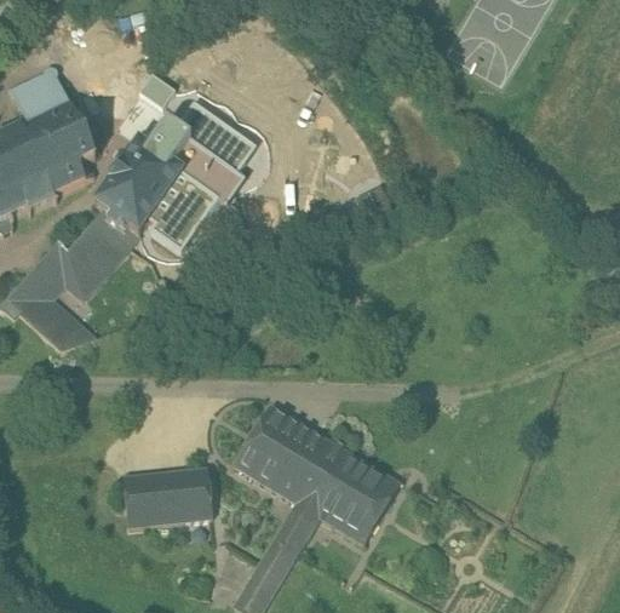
[(468,0),(440,49),(504,86),(554,0),(468,0)]
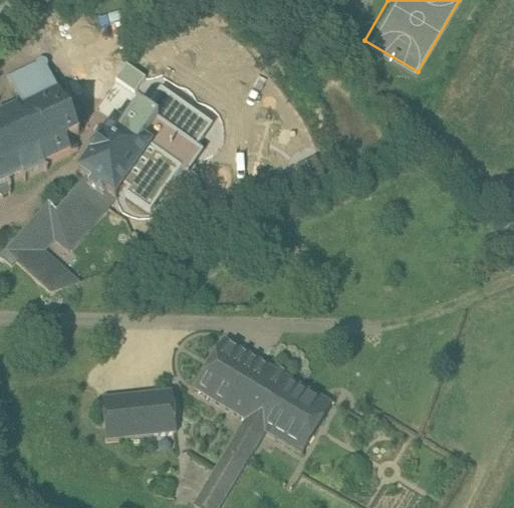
[(36,59),(6,73),(10,81),(12,80),(15,86),(17,85),(20,90),(18,91),(21,98),(19,98),(17,97),(16,102),(0,109),(0,191),(2,193),(3,193),(3,192),(9,189),(9,190),(10,189),(10,186),(11,186),(10,184),(10,185),(9,181),(11,181),(10,177),(23,170),(24,172),(23,176),(26,176),(26,172),(44,164),(47,166),(48,163),(44,161),(78,145),(72,134),(79,131),(47,62),(47,60),(47,58),(47,56),(45,54),(43,53),(41,53),(39,54),(37,55),(36,57),(36,59)]
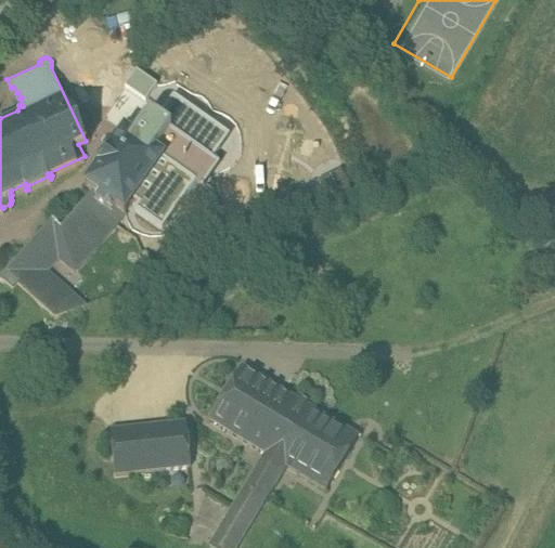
[(137,66),(126,80),(145,93),(156,79),(137,66)]
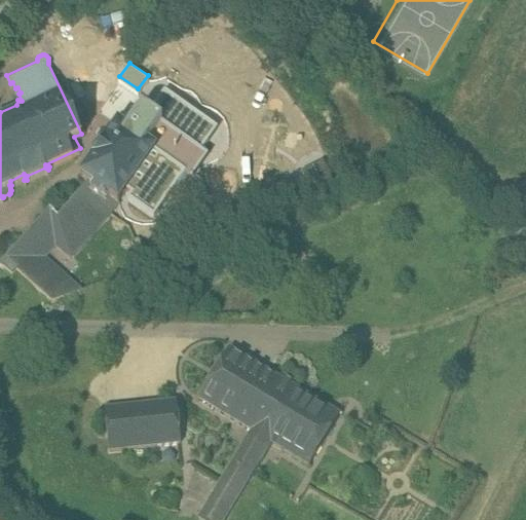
[(126,125),(118,119),(105,138),(104,137),(92,154),(94,154),(80,173),(94,182),(90,187),(101,193),(106,196),(109,192),(118,198),(126,186),(132,189),(128,195),(154,214),(186,169),(192,173),(208,151),(201,147),(217,123),(164,86),(149,109),(143,107),(138,109),(126,125)]
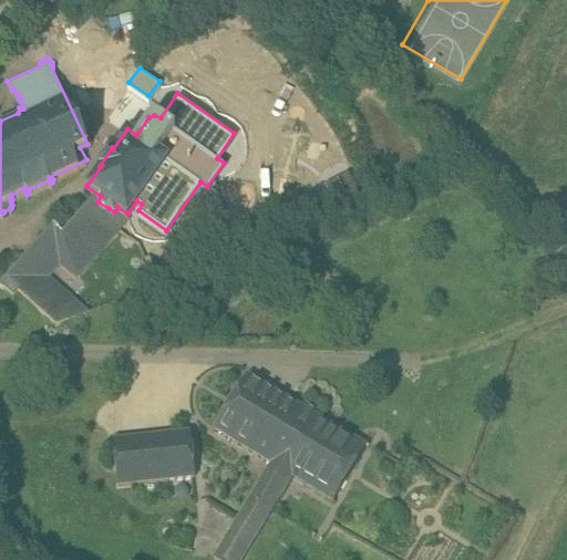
[(86,200),(62,228),(57,224),(58,223),(53,219),(0,279),(0,281),(2,283),(2,282),(13,292),(18,287),(57,321),(81,310),(39,272),(59,250),(75,265),(114,220),(86,200)]
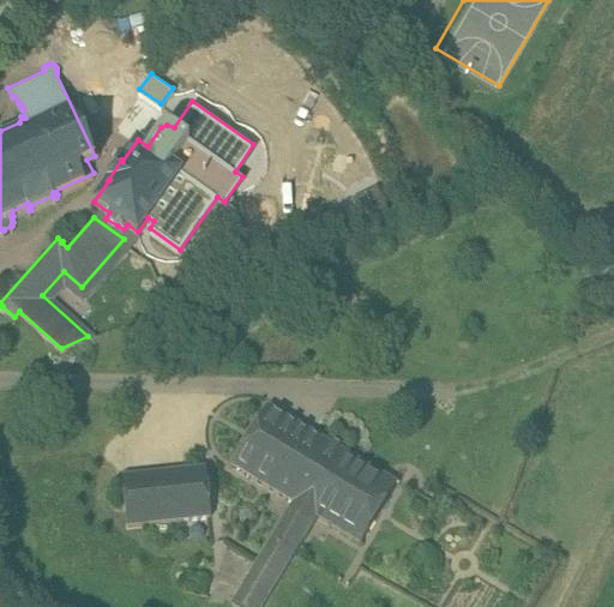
[(395,476),(269,401),(233,460),(294,496),(317,509),(360,534),(395,476)]
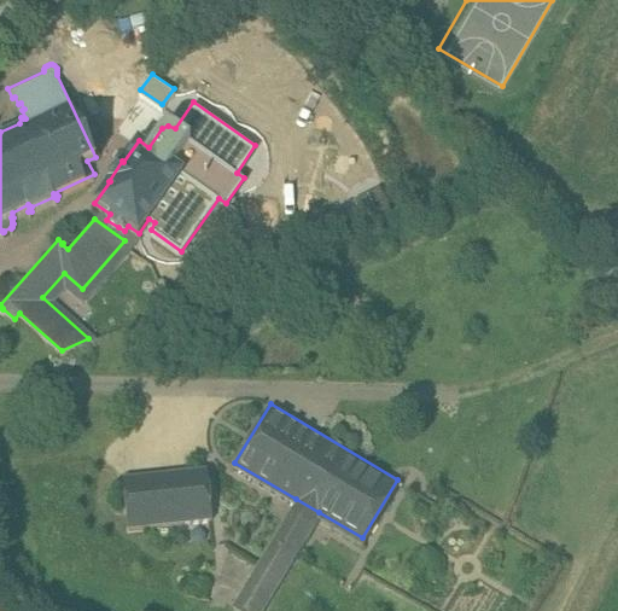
[(207,452),(146,458),(149,482),(210,475),(207,452)]
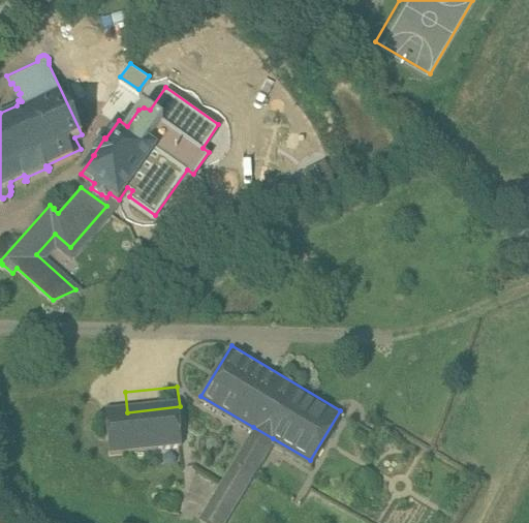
[(127,412),(42,421),(51,491),(111,485),(109,466),(148,462),(190,458),(180,406),(127,412)]
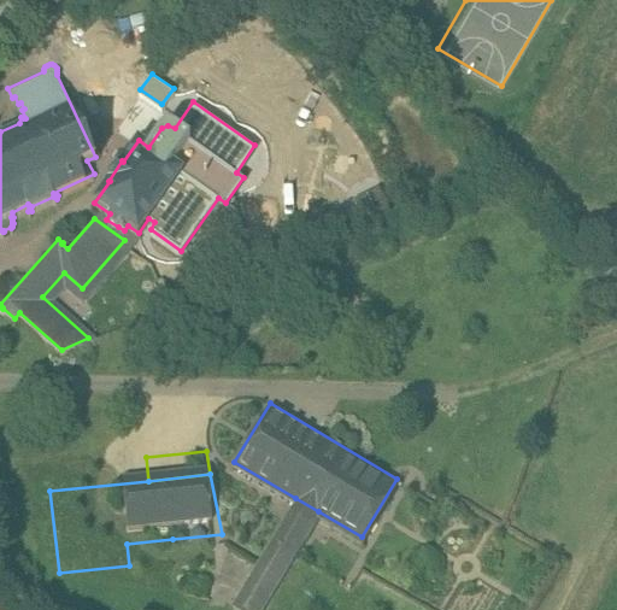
[(295,498),(233,602),(247,609),(258,609),(318,511),(295,498)]
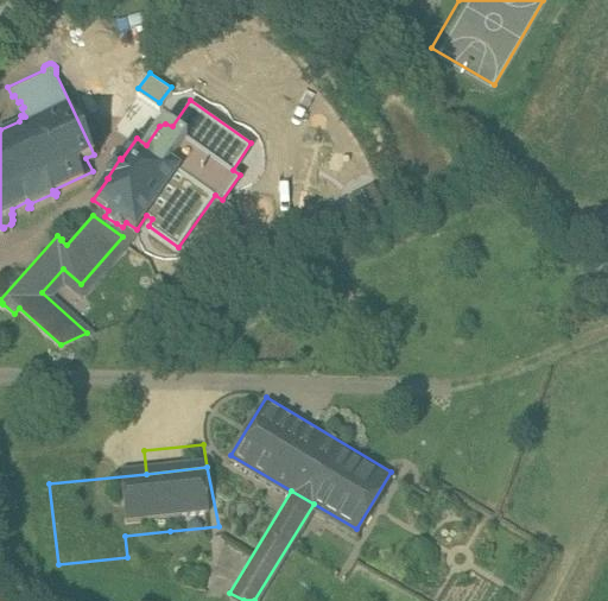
[(207,567),(191,563),(187,577),(202,582),(207,567)]
